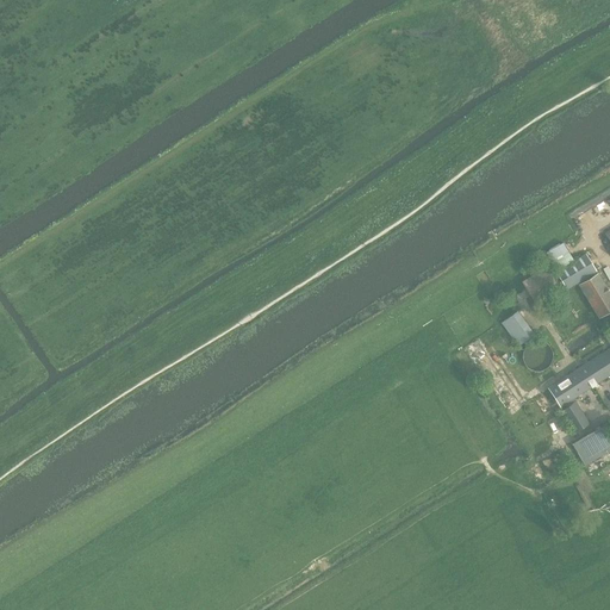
[(555,269),(573,259),(561,242),(545,254),(555,269)]
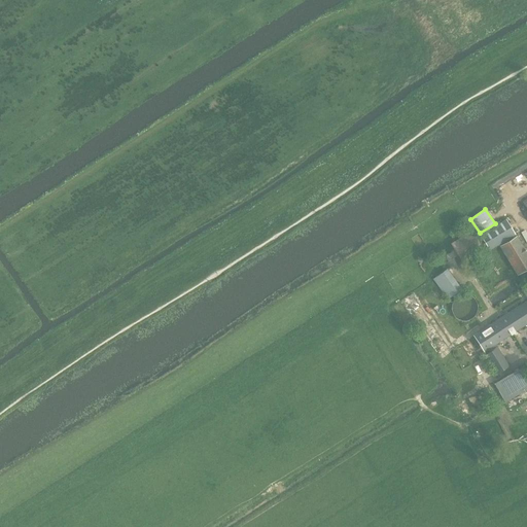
[(489,251),(516,235),(520,232),(511,216),(505,219),(506,220),(480,236),(489,251)]
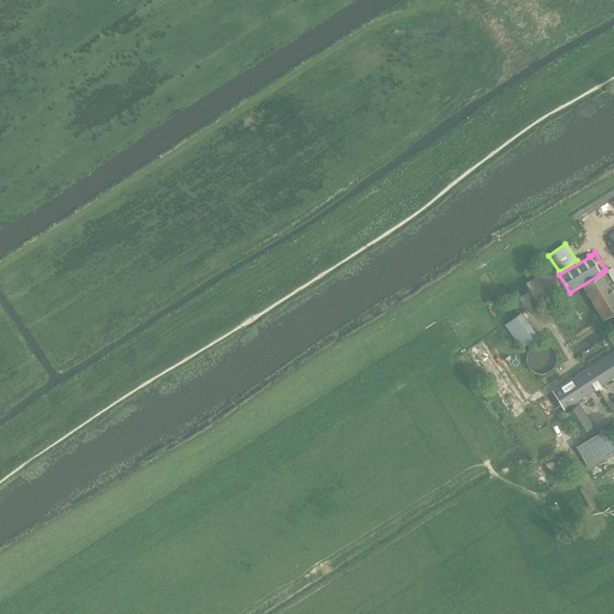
[(537,305),(563,290),(549,269),(524,284),(537,305)]
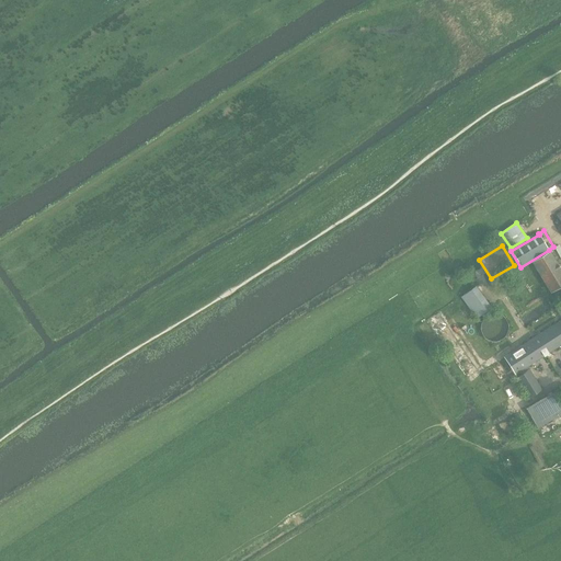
[(560,286),(560,270),(550,252),(533,262),(550,293),(560,286)]
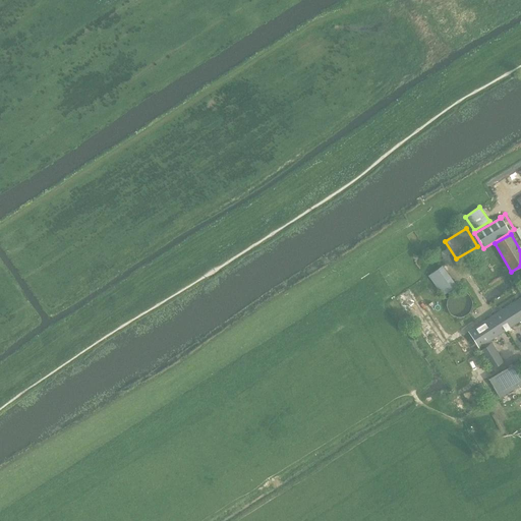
[(456,286),(442,267),(427,277),(442,296),(456,286)]
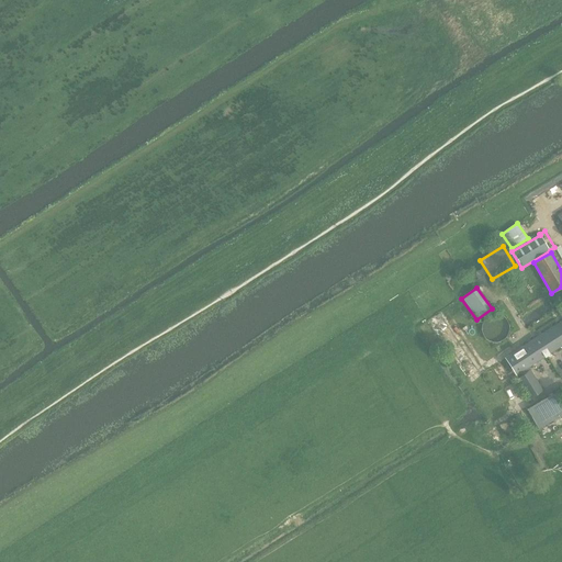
[(508,327),(508,325),(508,321),(507,317),(505,315),(504,314),(501,312),(497,311),(496,311),(493,311),(490,312),(487,313),(485,315),(483,316),(482,318),(481,322),(481,324),(481,327),(482,329),(483,332),(484,334),(486,336),(489,337),(492,338),(494,339),(497,338),(499,338),(503,336),(505,335),(506,333),(507,330),(508,327)]
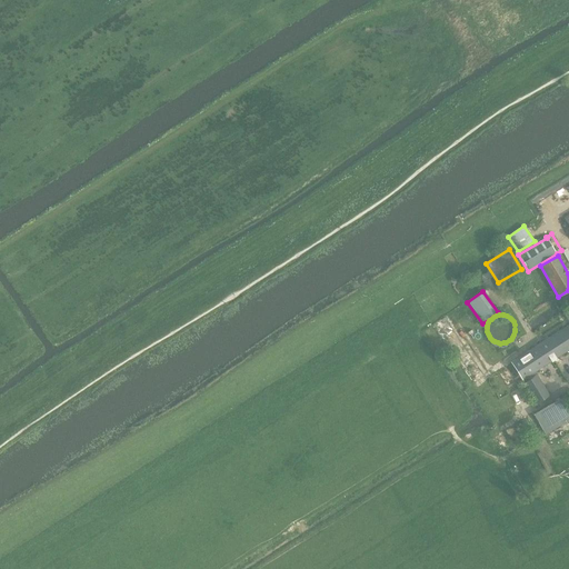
[(522,380),(527,377),(535,372),(568,349),(568,346),(560,331),(511,362),(522,380)]
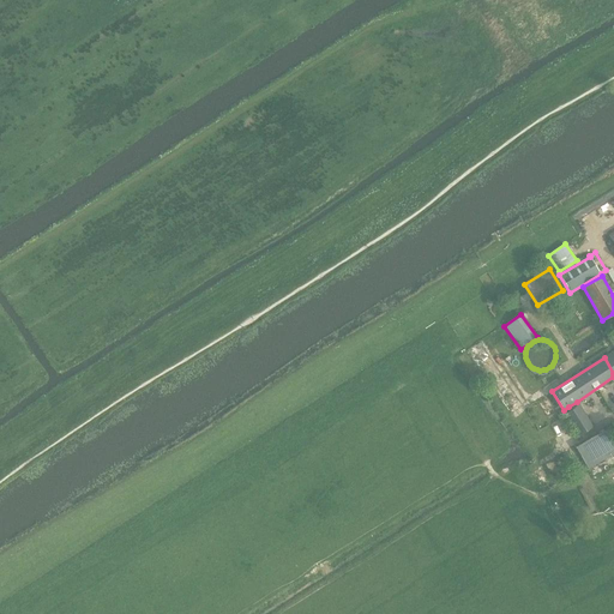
[(593,427),(577,402),(569,407),(570,410),(564,414),(578,437),(593,427)]
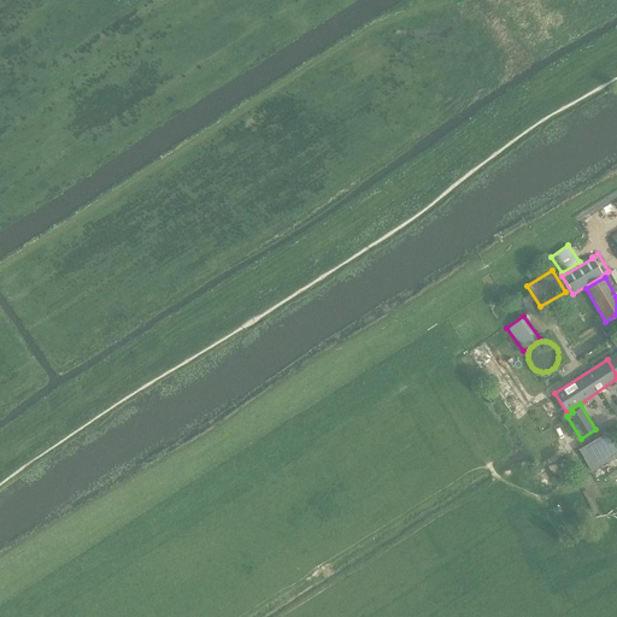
[(616,434),(613,428),(579,450),(586,463),(588,466),(597,481),(616,469),(616,434)]
